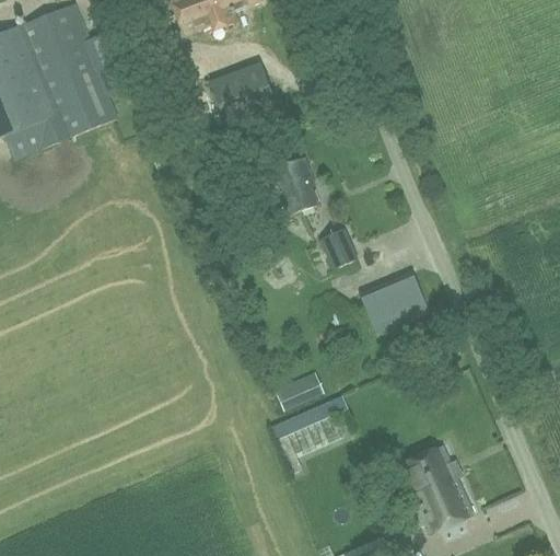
[(207,25),(209,32),(209,35),(236,25),(235,22),(240,21),(235,9),(257,0),(155,0),(162,16),(175,12),(183,34),(201,26),(207,25)]
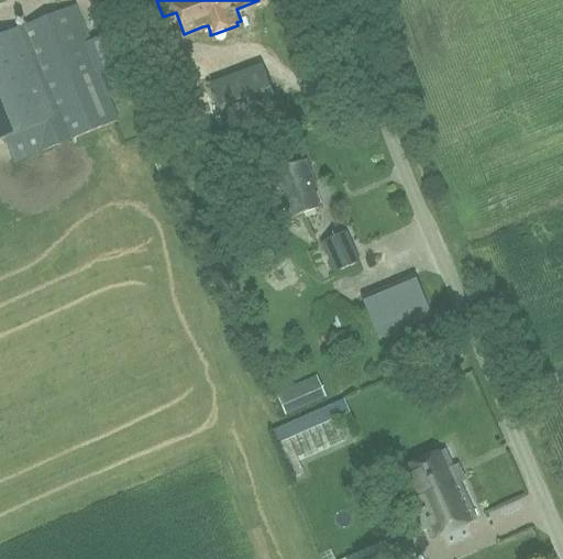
[(86,40),(72,3),(0,32),(0,135),(141,79),(120,26),(86,40)]
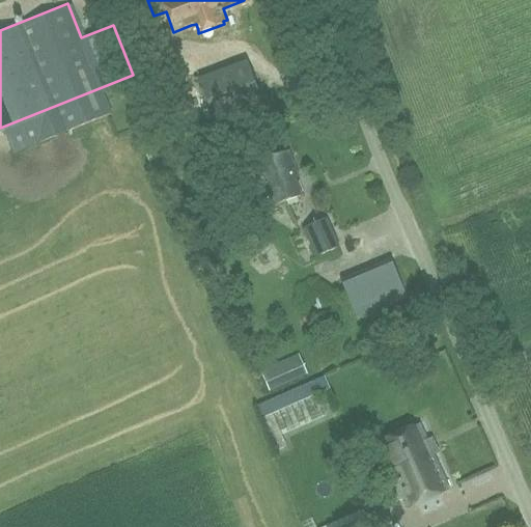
[(202,87),(187,47),(155,59),(173,106),(159,112),(164,127),(178,121),(187,142),(267,111),(251,68),(202,87)]
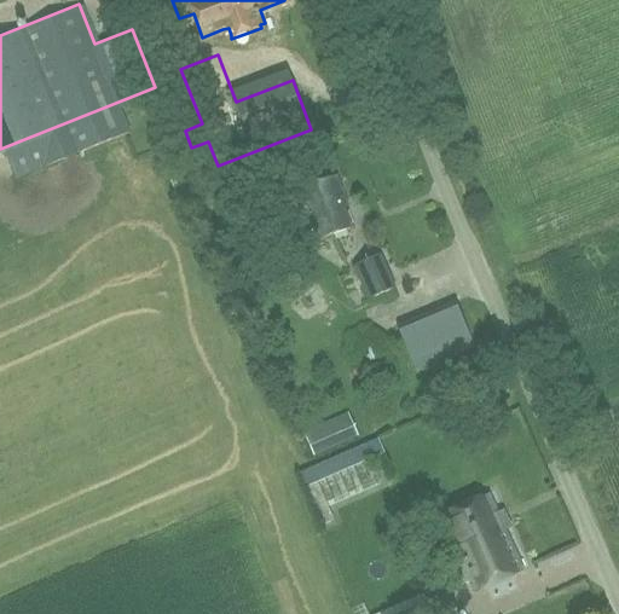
[(91,152),(114,143),(104,119),(81,128),(91,152)]
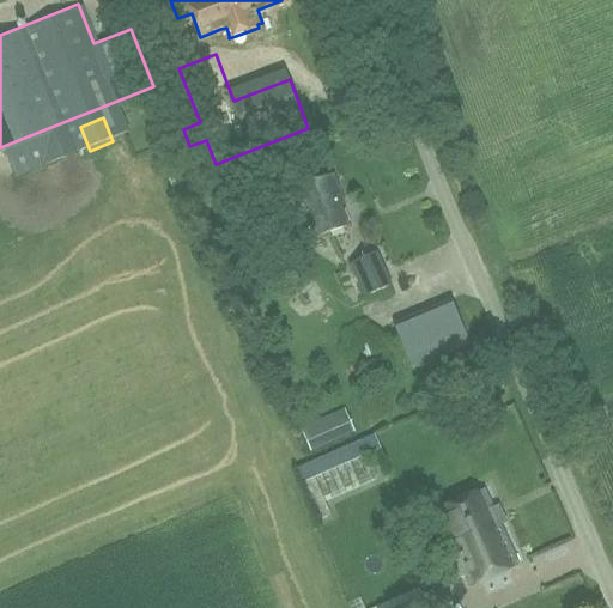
[(347,222),(337,194),(341,193),(332,171),(284,192),(296,223),(309,217),(316,235),(347,222)]
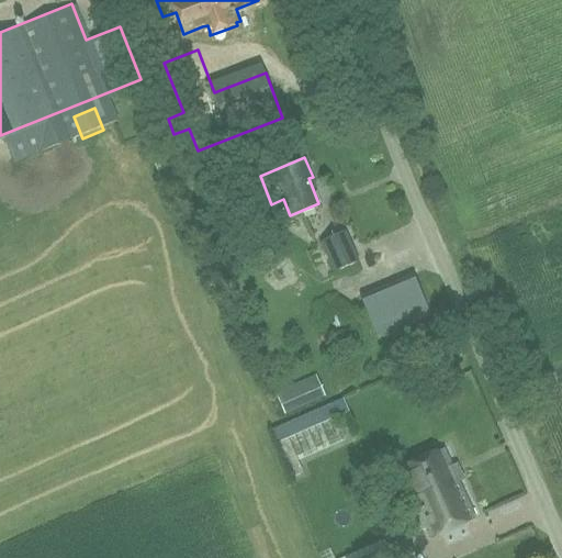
[(329,268),(353,258),(343,230),(318,240),(329,268)]
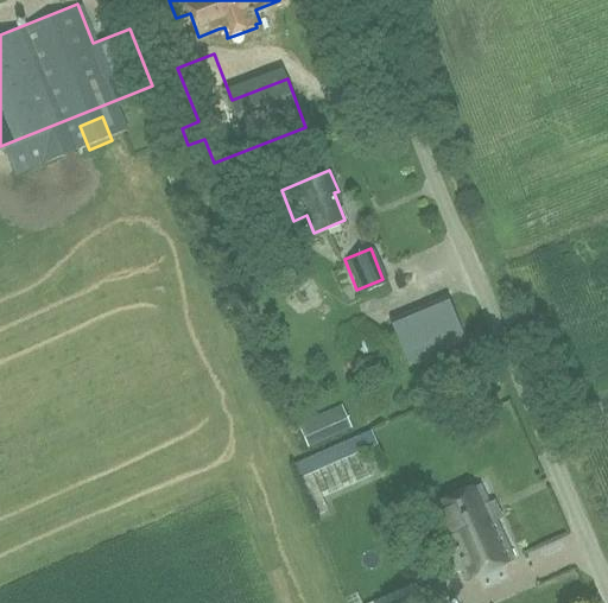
[(411,362),(466,338),(447,292),(391,316),(411,362)]
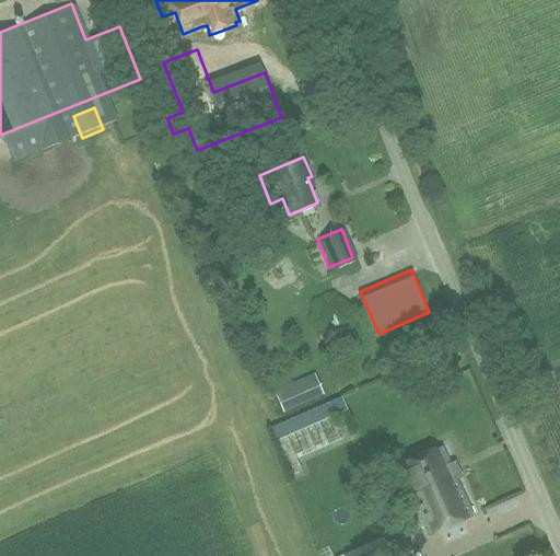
[(446,346),(456,342),(454,335),(443,339),(446,346)]
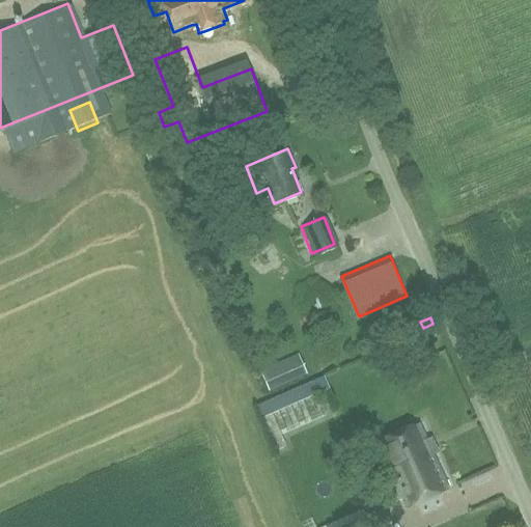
[(270,388),(308,370),(299,350),(261,366),(270,388)]
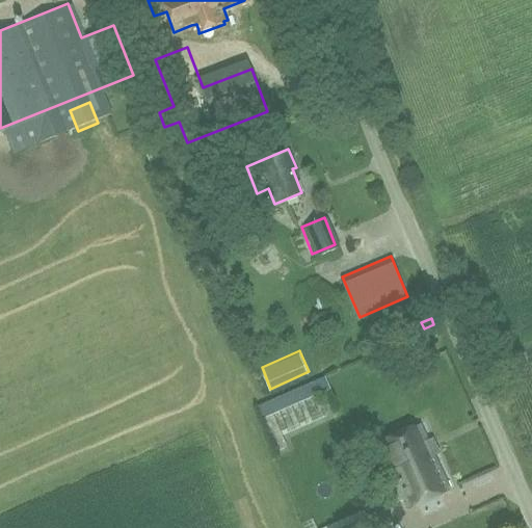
[(257,404),(262,417),(319,392),(313,379),(257,404)]
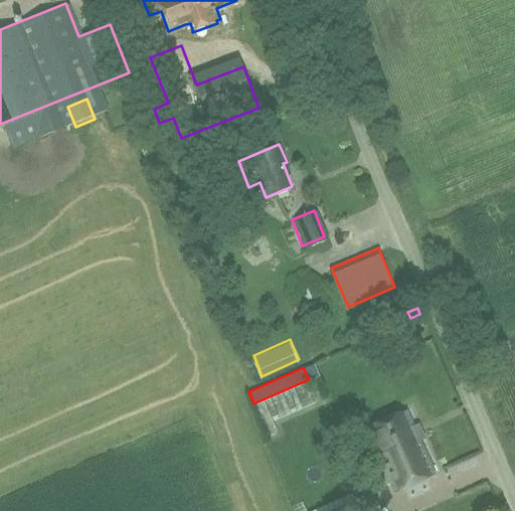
[(311,380),(264,400),(280,438),(290,433),(285,419),(321,404),(311,380)]
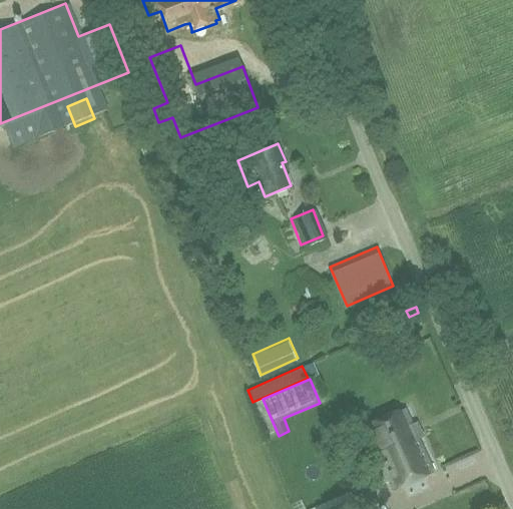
[(371,485),(388,478),(392,488),(433,469),(405,408),(365,426),(375,448),(358,456),(371,485)]
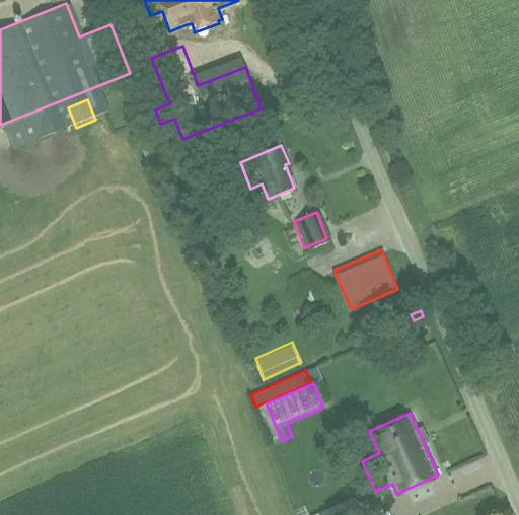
[(363,514),(358,503),(329,514),(363,514)]
